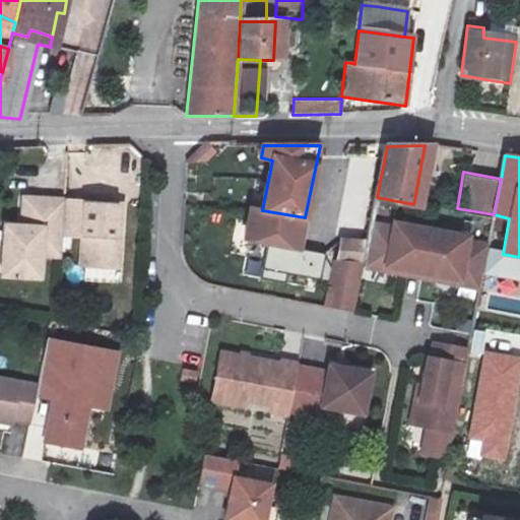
[(113,262),(122,262),(122,196),(21,194),(20,222),(1,221),(0,243),(0,277),(44,278),(43,260),(63,260),(65,233),(85,234),(84,261),(95,262),(94,269),(113,270),(113,262)]
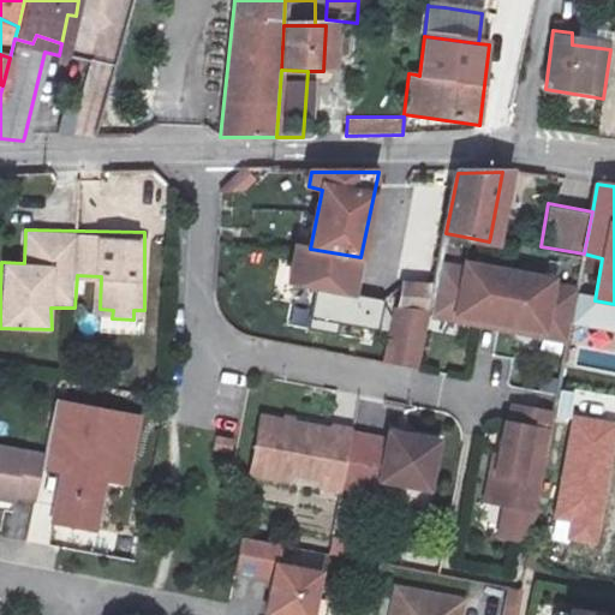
[(353,293),(360,257),(310,249),(298,246),(291,281),(353,293)]
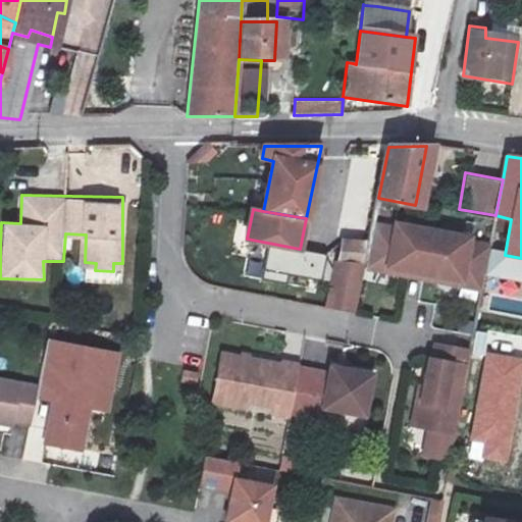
[(395,226),(373,222),(369,243),(366,260),(365,264),(386,268),(387,264),(425,270),(432,228),(396,221),(395,226)]
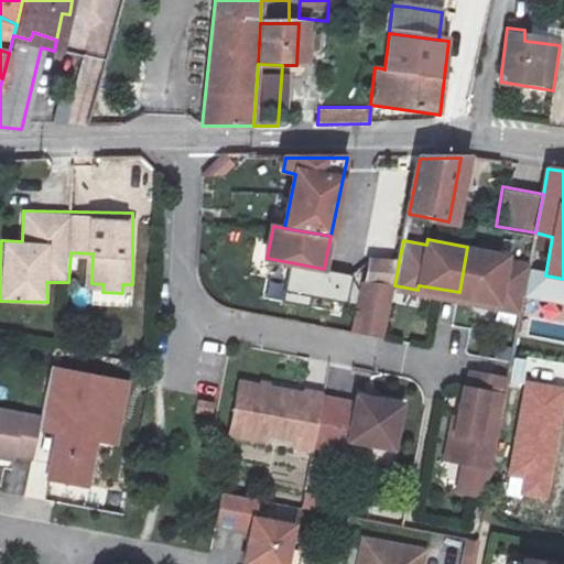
[(508,253),(467,247),(459,292),(499,300),(498,305),(522,310),(523,297),(530,263),(507,259),(508,253)]
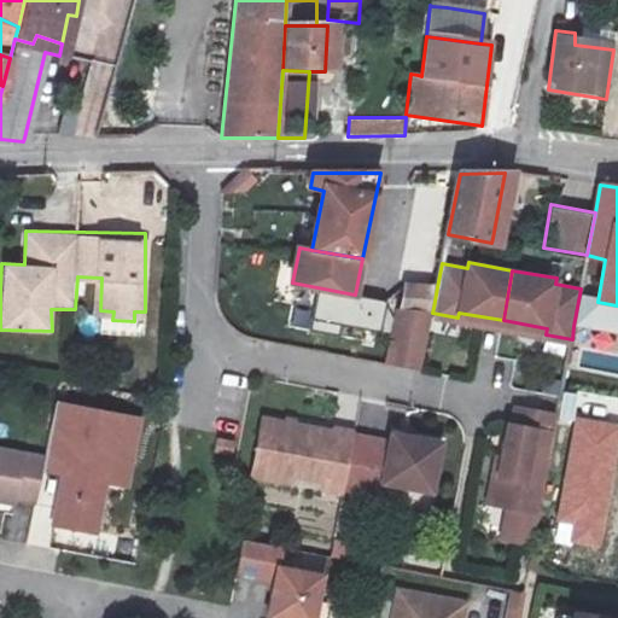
[(431,318),(398,312),(388,367),(421,373),(431,318)]
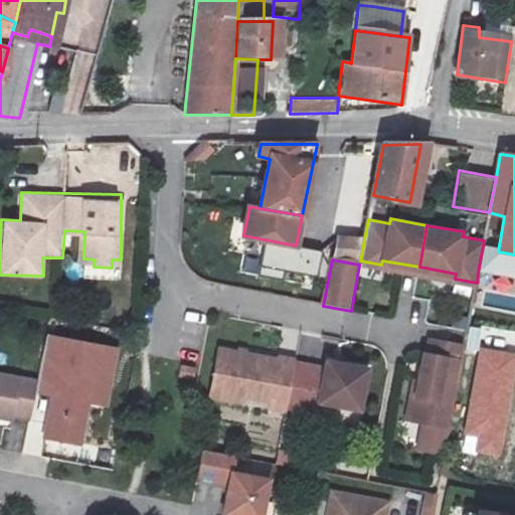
[(48,339),(39,385),(58,389),(56,397),(48,441),(82,447),(91,404),(95,383),(112,386),(118,352),(48,339)]
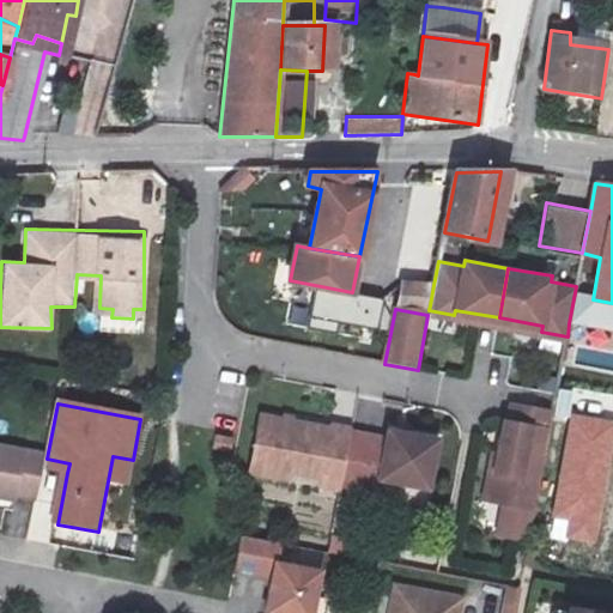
[(553,412),(514,405),(511,423),(505,420),(497,472),(504,474),(511,483),(508,503),(535,508),(553,412)]
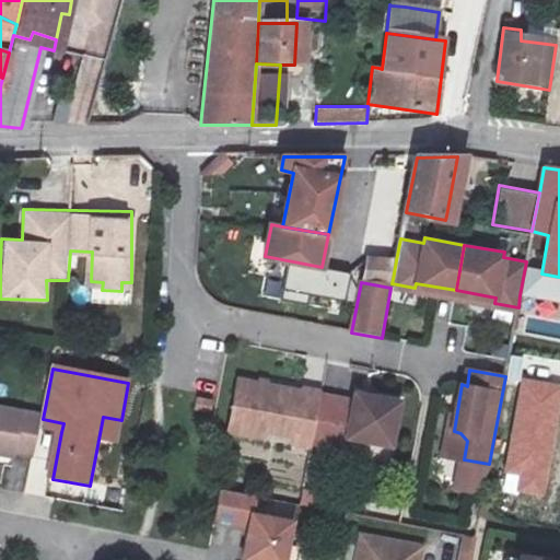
[(506,469),(524,473),(521,490),(541,494),(559,395),(559,387),(524,381),(506,469)]
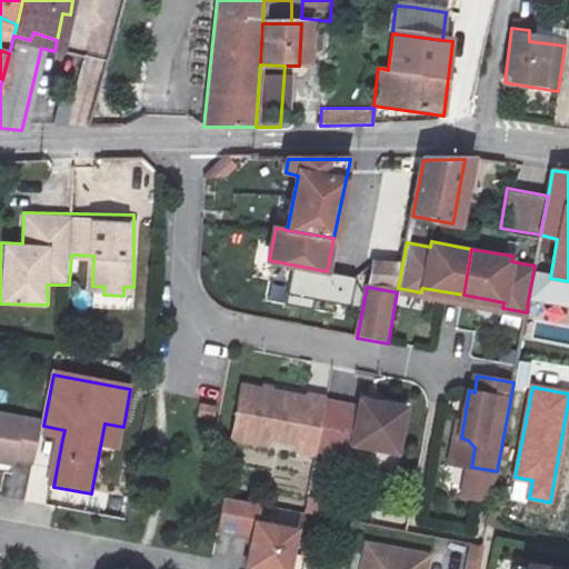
[(317,453),(327,401),(309,397),(308,400),(241,388),(232,435),(298,447),(297,453),(316,458),(317,453)]
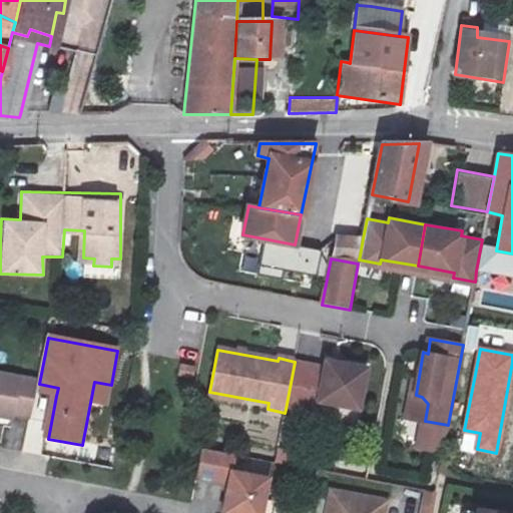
[(295,362),(286,409),(317,415),(319,404),(358,412),(367,368),(326,360),(325,367),(295,362)]
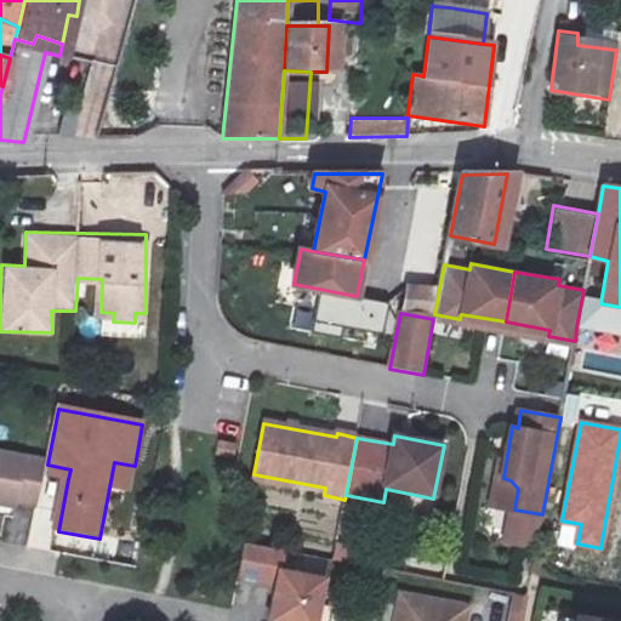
[(217,455),(234,459),(237,446),(218,444),(217,455)]
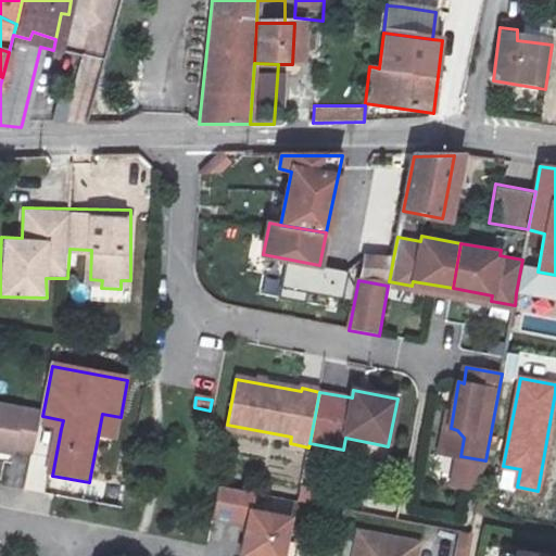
[(41,426),(42,416),(0,407),(0,453),(16,456),(17,452),(35,455),(41,426)]
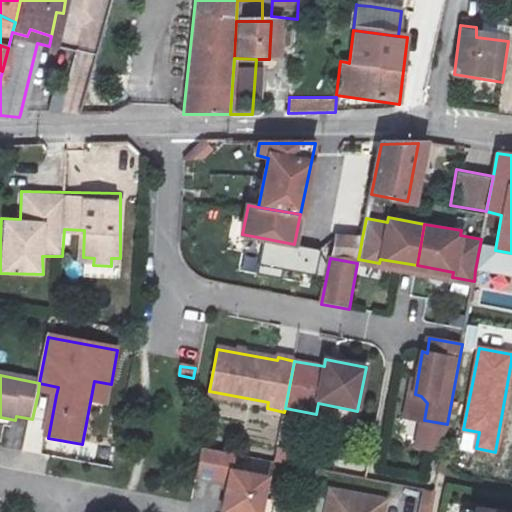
[(94,381),(90,402),(107,405),(111,384),(94,381)]
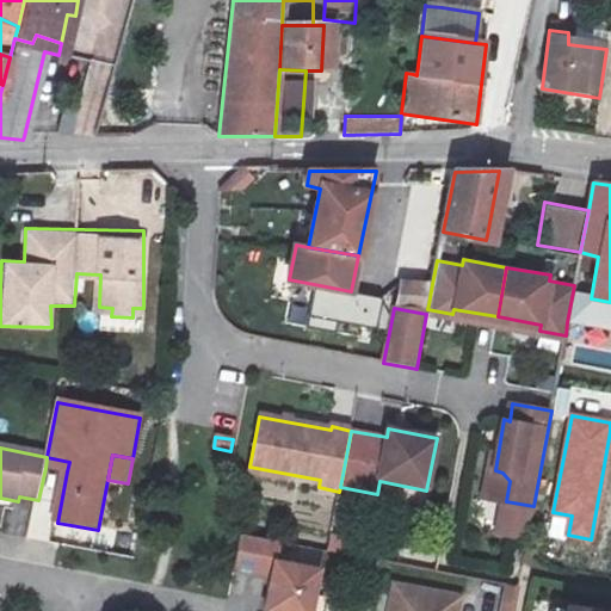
[(45,468),(67,471),(69,462),(47,457),(45,468)]
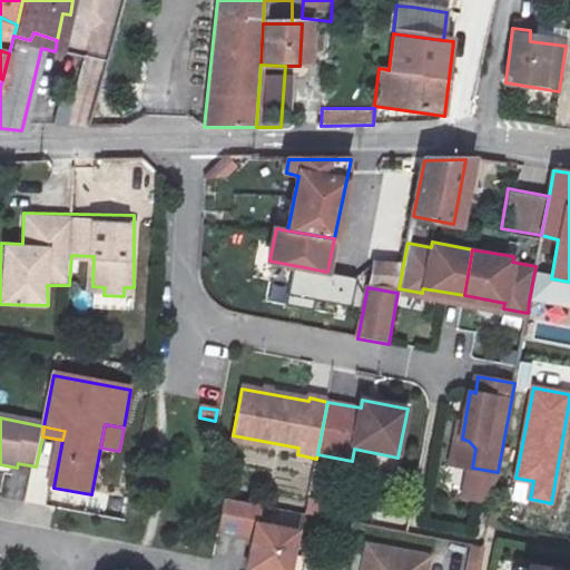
[(458,465),(472,468),(475,449),(469,441),(462,439),(458,465)]
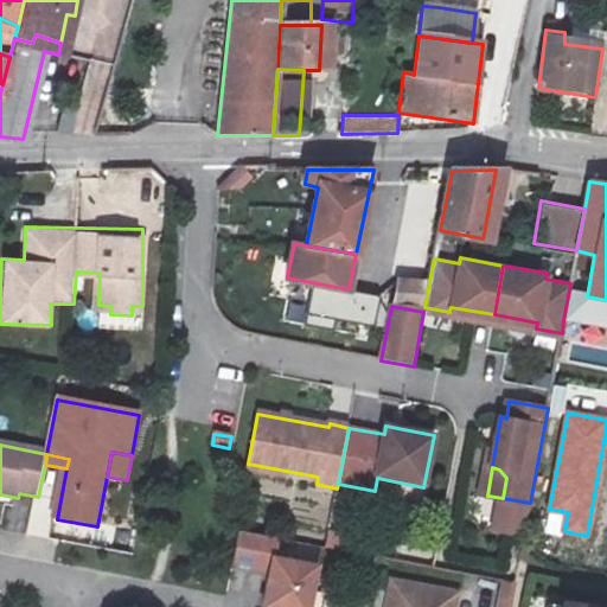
[(276,557),(280,537),(240,530),(234,563),(270,570),(264,606),(267,606),(308,606),(317,564),(276,557)]
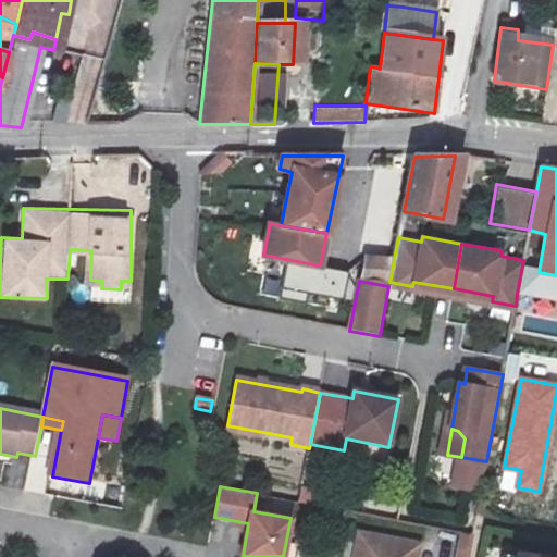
[(416,556),(419,543),(362,532),(357,556),(416,556)]
